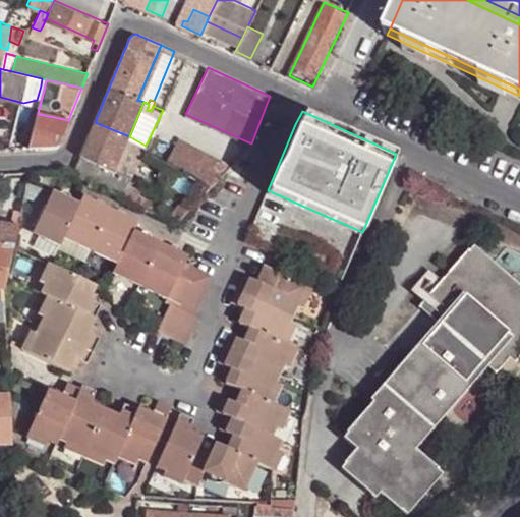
[(61,139),(68,120),(39,114),(29,147),(51,146),(52,145),(61,139)]
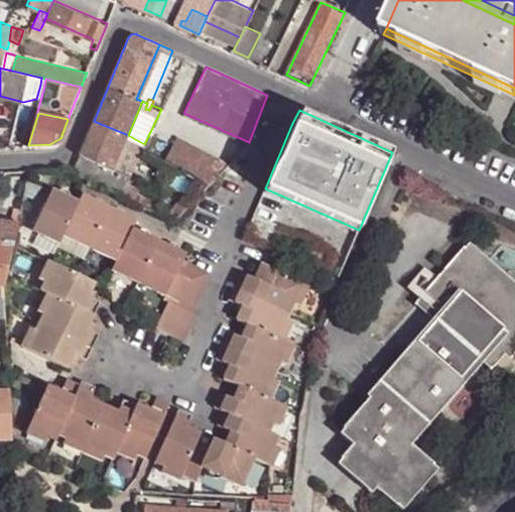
[(94,121),(73,169),(73,171),(105,187),(128,135),(94,121)]
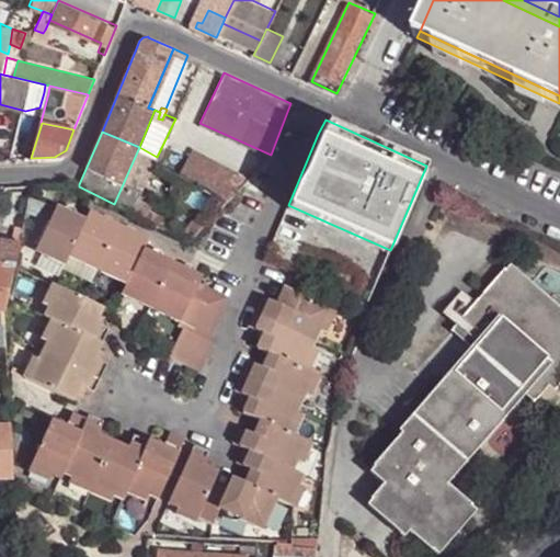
[(139,147),(114,204),(130,212),(135,203),(157,157),(139,147)]
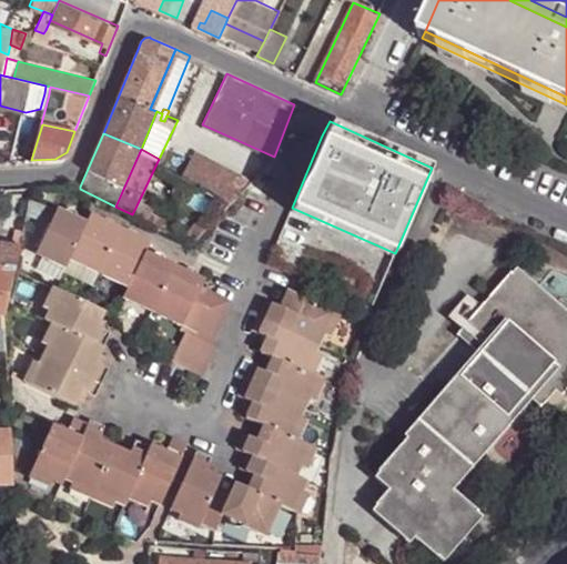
[(190,152),(176,171),(219,194),(232,175),(190,152)]
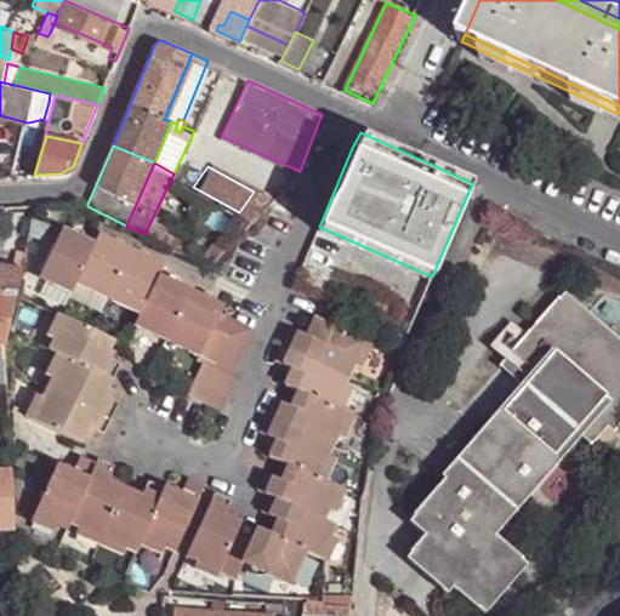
[(254,192),(239,212),(250,223),(274,198),(256,188),(254,192)]
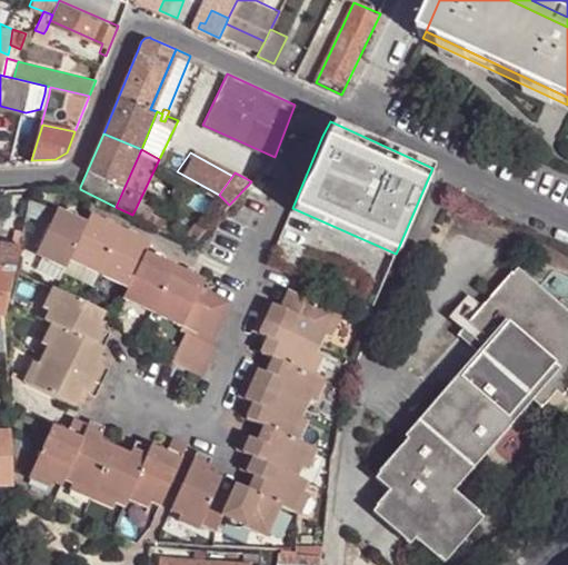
[(167,220),(137,206),(132,215),(162,229),(167,220)]
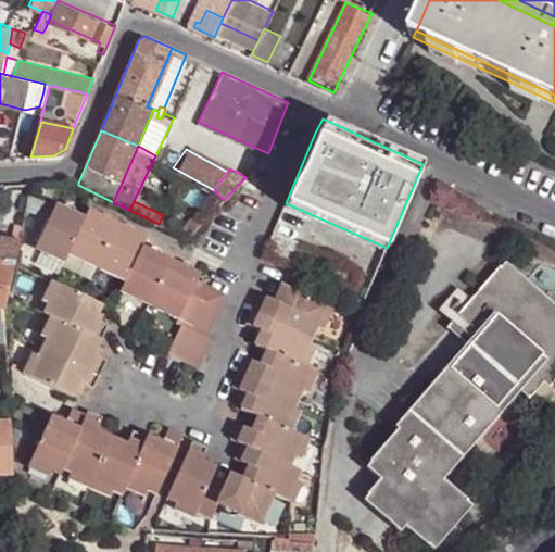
[(67,250),(84,217),(57,204),(36,245),(64,259),(67,250)]
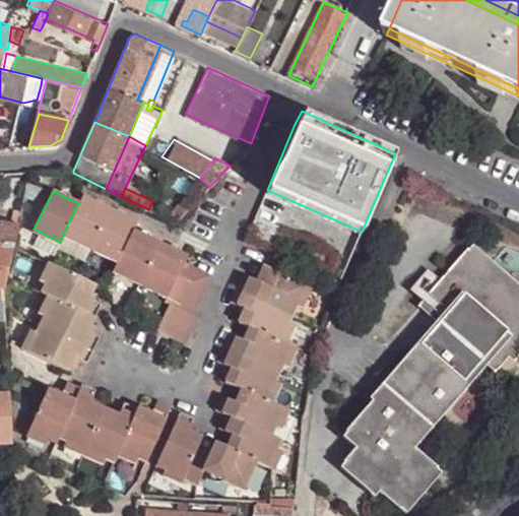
[(82,195),(78,203),(63,234),(89,247),(109,208),(82,195)]
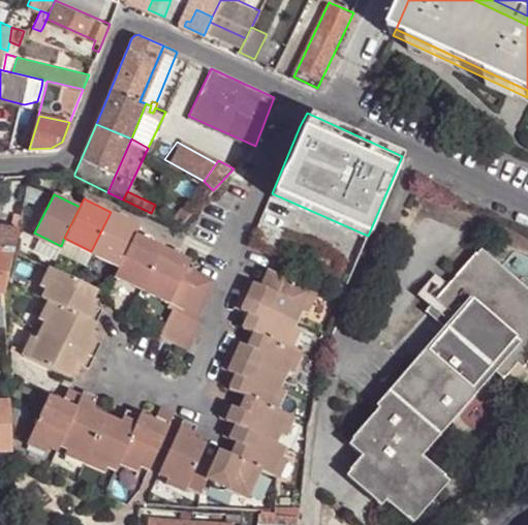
[(182,223),(190,213),(183,206),(176,213),(160,206),(156,215),(174,224),(178,225),(182,223)]
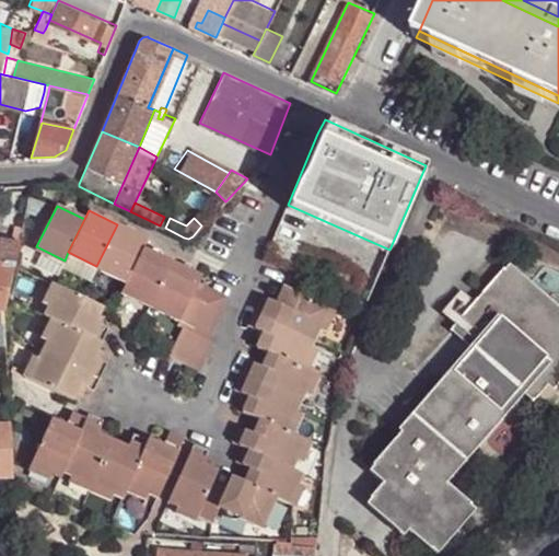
[(19,240),(21,224),(14,223),(12,239),(0,235),(0,323),(4,324),(3,307),(19,240)]
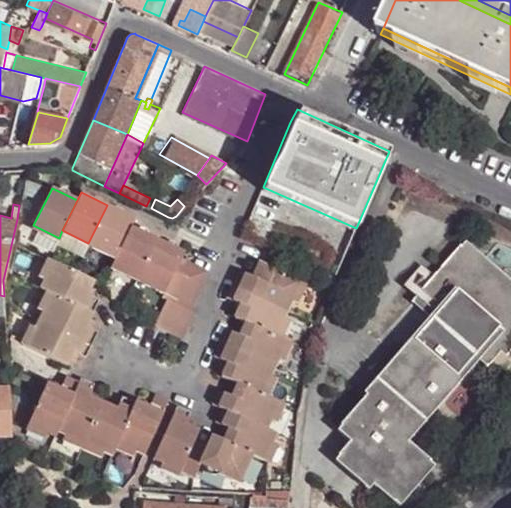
[(134,217),(107,205),(88,243),(115,256),(130,227),(134,217)]
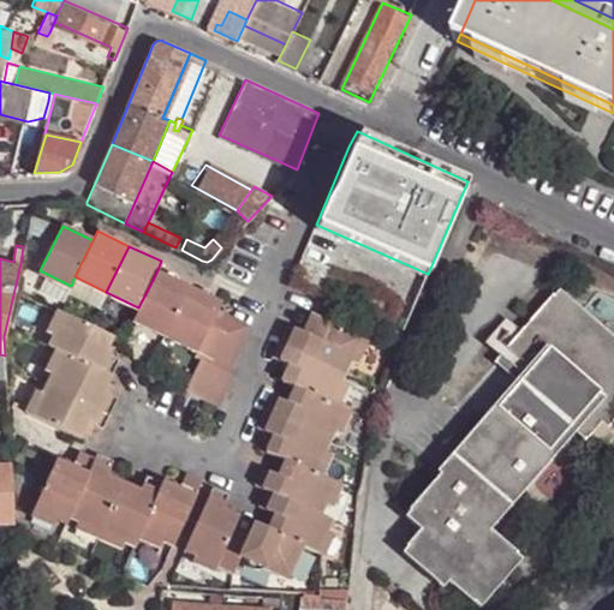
[(188,288),(156,273),(138,308),(133,320),(165,334),(188,288)]
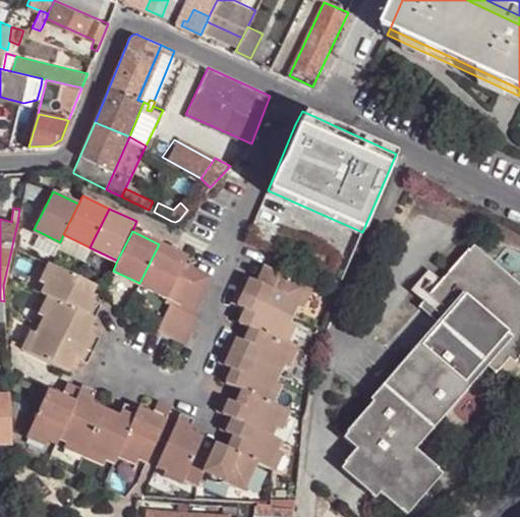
[(519,284),(474,243),(469,248),(519,292),(519,284)]
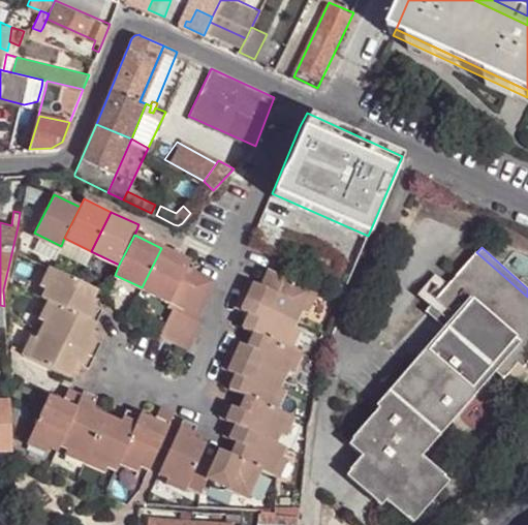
[(189,260),(161,248),(142,287),(169,301),(186,266),(189,260)]
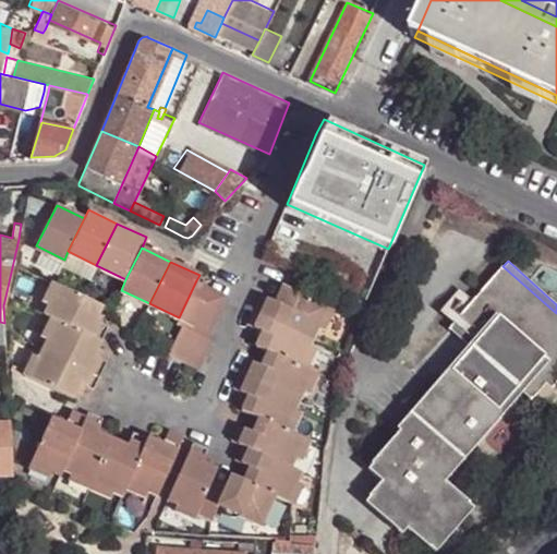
[(438,477),(517,387),(521,390),(531,398),(545,383),(556,369),(556,313),(503,266),(501,265),(473,298),(452,321),(448,326),(468,344),(472,347),(398,430),(370,462),(371,464),(383,474),(379,480),(367,494),(368,495),(404,528),(427,546),(428,545),(468,503),(468,502),(443,480),(438,477)]
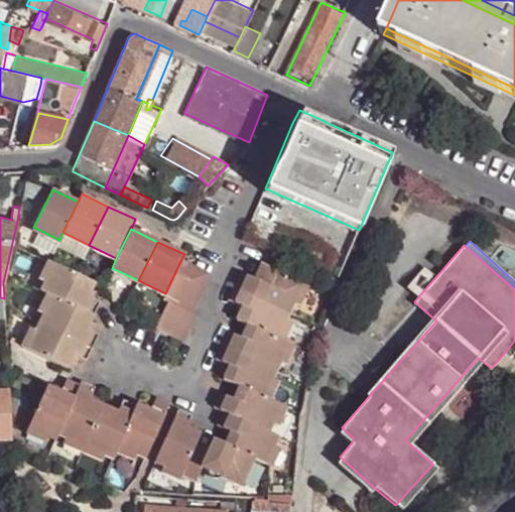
[(41,289),(47,292),(94,314),(100,301),(88,295),(95,281),(46,258),(37,276),(45,280),(41,289)]
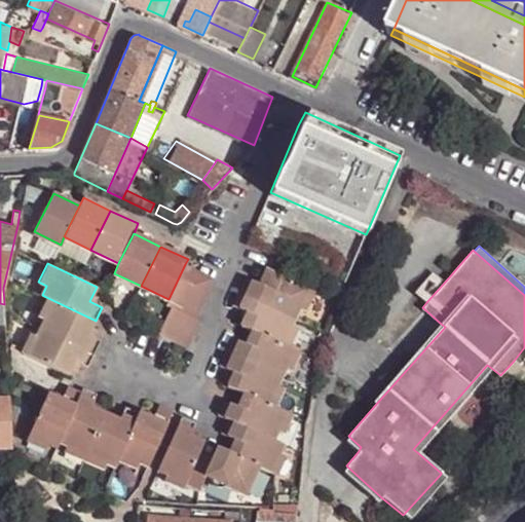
[(213,277),(185,264),(169,299),(166,303),(172,305),(194,317),(213,277)]
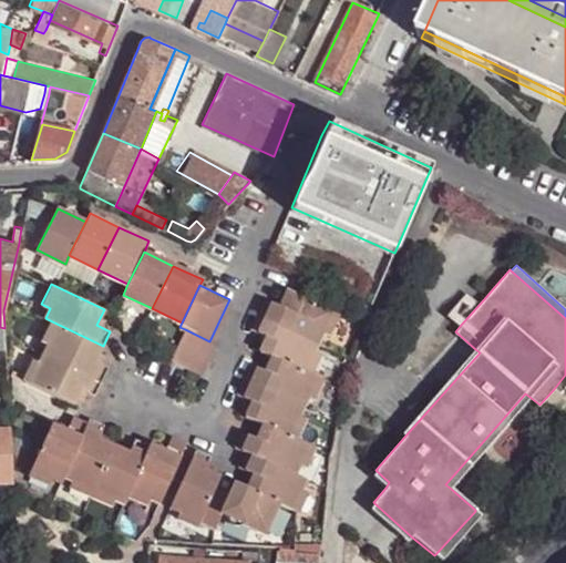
[(259,315),(318,341),(322,331),(328,335),(337,313),(287,290),(280,305),(266,299),(259,315)]
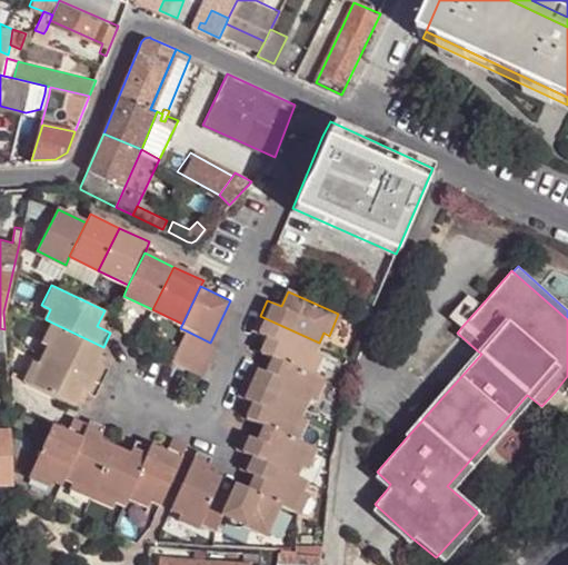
[(461,327),(482,304),(469,294),(448,316),(461,327)]
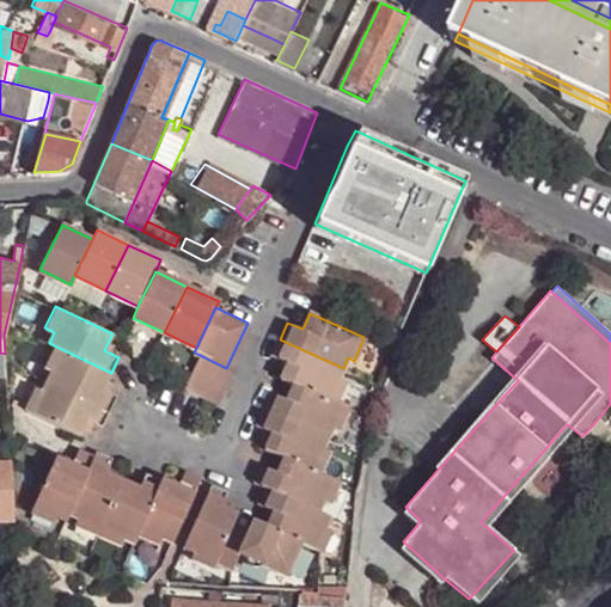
[(340,376),(343,368),(280,339),(274,355),(288,362),(281,378),(294,384),(335,403),(346,379),(340,376)]
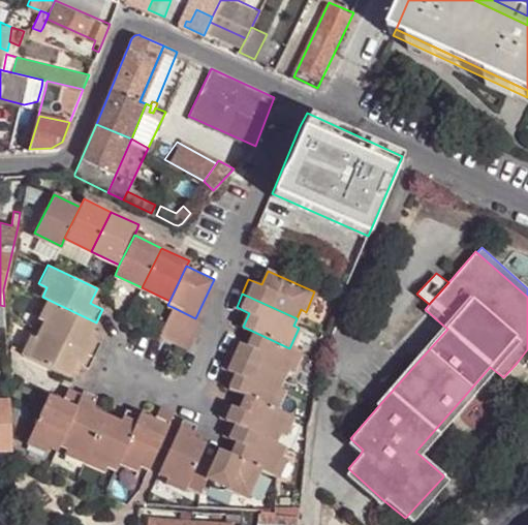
[(44,321),(40,330),(95,356),(101,342),(90,336),(96,322),(49,300),(39,319),(44,321)]
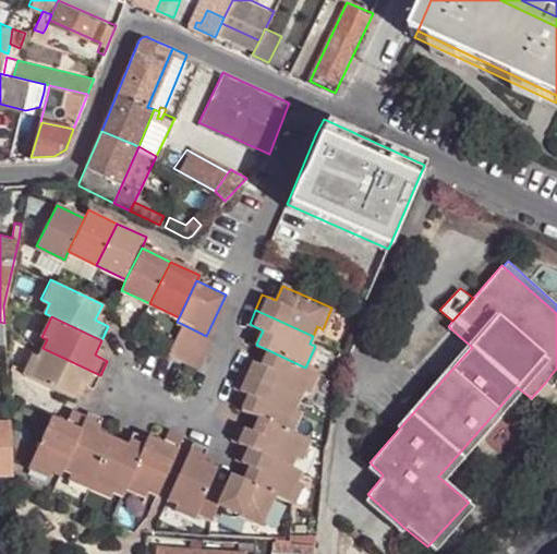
[(210,338),(206,336),(182,324),(168,352),(197,368),(210,338)]
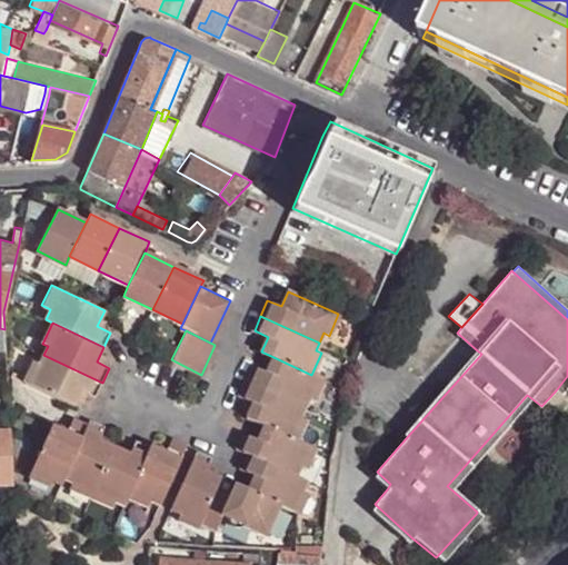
[(402,435),(406,438),(481,354),(477,350),(402,435)]
